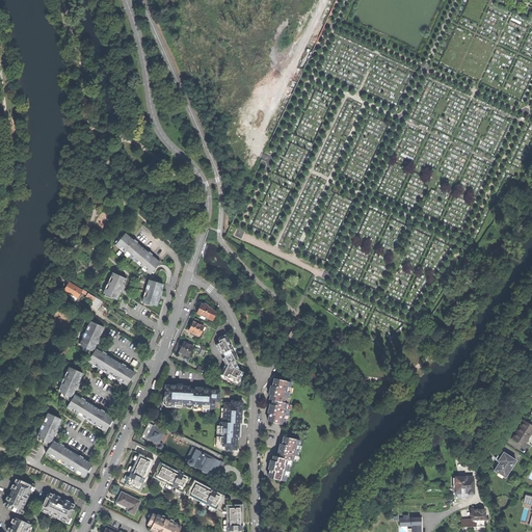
[(158,266),(160,263),(152,256),(153,255),(151,253),(150,251),(149,253),(137,243),(137,242),(136,241),(135,240),(134,241),(125,234),(123,237),(122,236),(118,239),(117,238),(115,240),(116,241),(115,242),(116,243),(115,244),(151,274),(152,272),(153,274),(158,267),(158,266)]
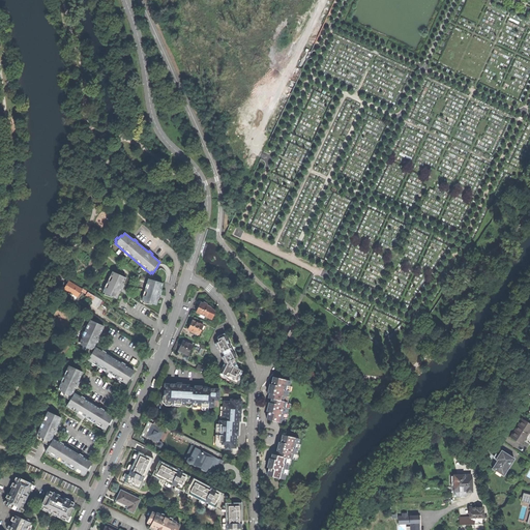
[(112,296),(116,298),(120,291),(121,289),(122,289),(124,286),(122,285),(125,277),(113,272),(111,276),(113,277),(111,282),(108,281),(107,284),(109,285),(108,289),(105,288),(102,292),(105,293),(105,295),(112,297),(112,296)]
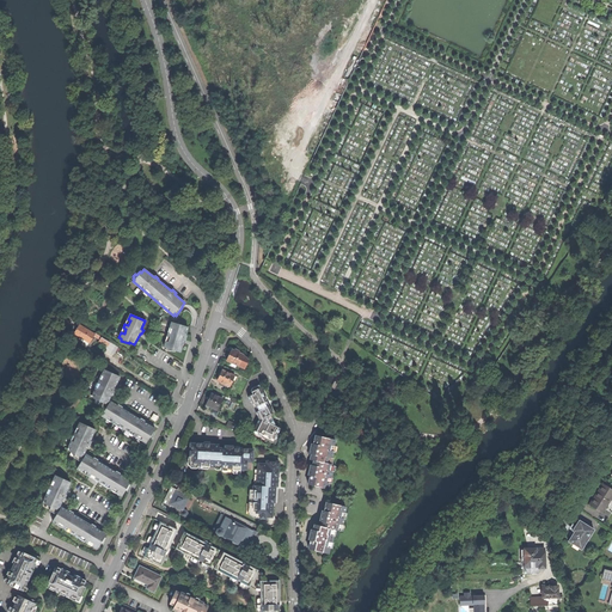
[(171,323),(164,348),(166,348),(165,350),(175,352),(176,350),(181,353),(184,340),(185,341),(187,338),(187,336),(185,336),(188,328),(171,323)]
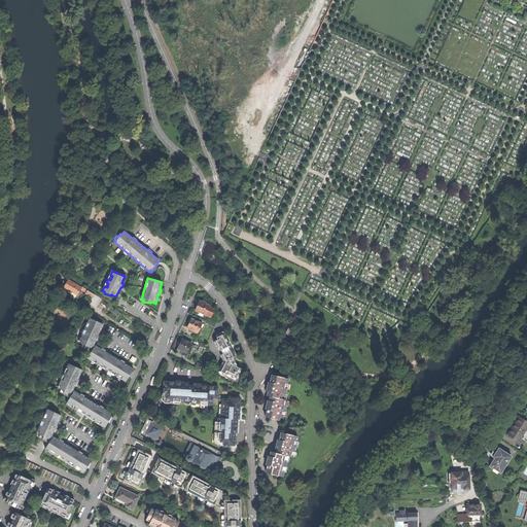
[(64,287),(78,296),(80,292),(82,289),(68,280),(64,287)]
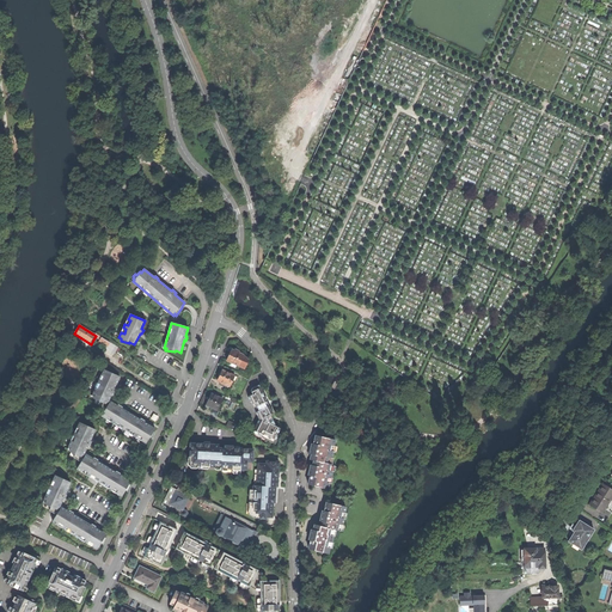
[(228,354),(226,360),(243,367),(244,362),(240,360),(243,354),(238,352),(239,350),(234,348),(233,350),(231,349),(228,354)]
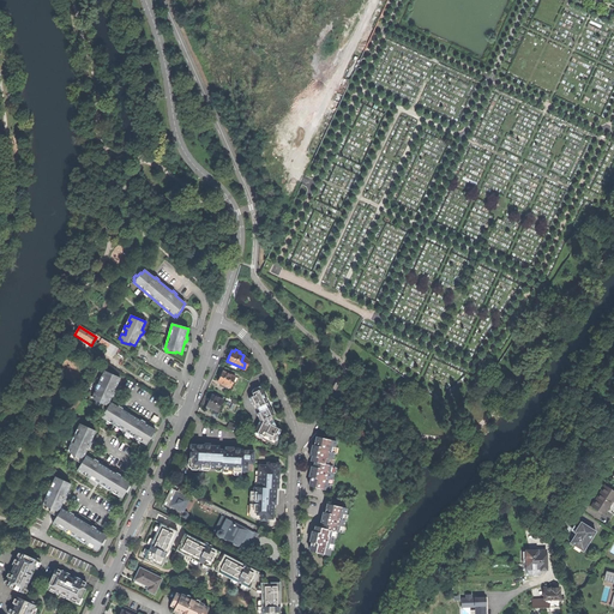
[(217,381),(230,387),(235,377),(230,374),(232,371),(224,367),(223,371),(222,371),(220,375),(217,381)]
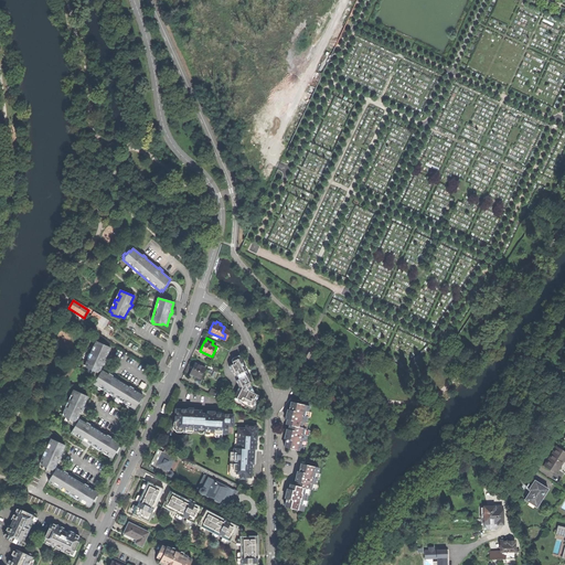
[(132,390),(134,388),(132,387),(130,386),(129,387),(113,377),(114,375),(112,374),(109,373),(109,374),(102,371),(102,372),(99,371),(104,362),(105,363),(106,361),(107,359),(106,359),(110,349),(106,347),(106,345),(97,341),(94,345),(97,347),(95,352),(92,350),(91,353),(93,354),(91,359),(88,358),(86,363),(88,364),(87,368),(93,370),(91,374),(97,377),(94,384),(98,386),(99,384),(104,387),(103,390),(106,391),(107,388),(112,391),(109,394),(119,400),(120,397),(125,400),(123,402),(126,404),(127,402),(131,404),(130,406),(135,409),(138,404),(140,404),(144,398),(141,398),(142,396),(132,390)]
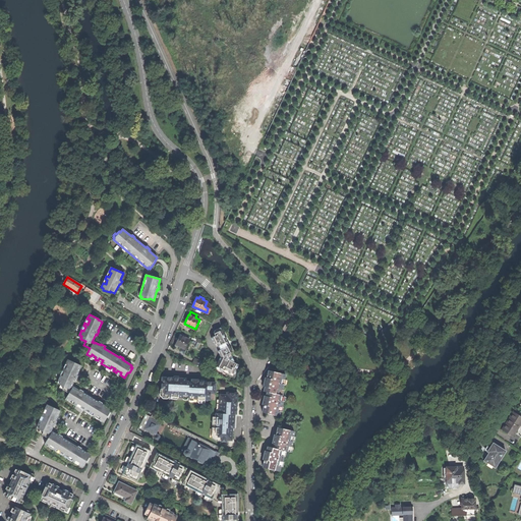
[(211,338),(221,356),(216,365),(224,369),(225,368),(235,374),(238,369),(236,368),(238,364),(235,362),(233,358),(231,356),(232,353),(227,342),(225,341),(224,340),(223,339),(225,338),(220,327),(216,329),(214,331),(214,332),(215,336),(211,338)]
